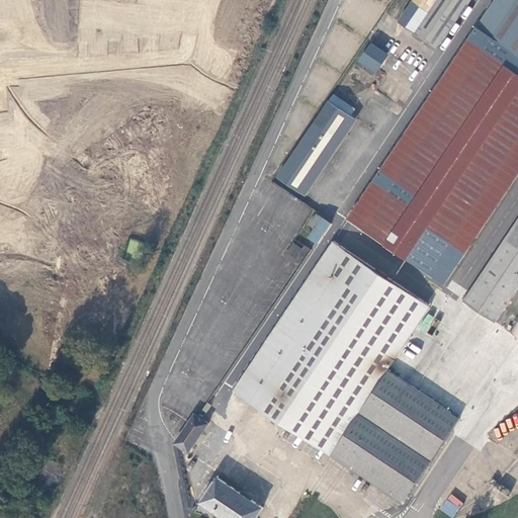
[(33,0),(13,0),(13,5),(0,5),(1,17),(34,16),(33,0)]
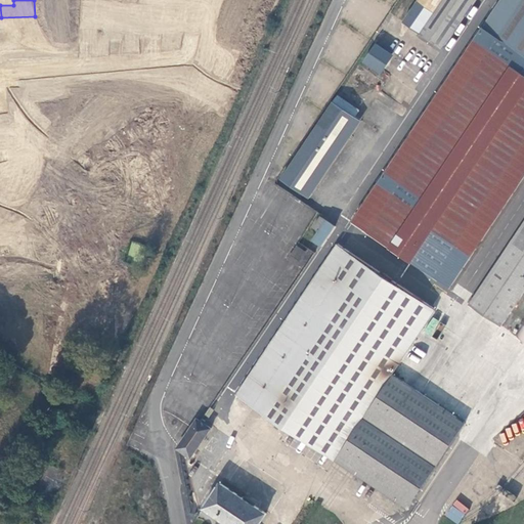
[(523,0),(503,0),(352,225),(448,290),(523,177),(523,0)]
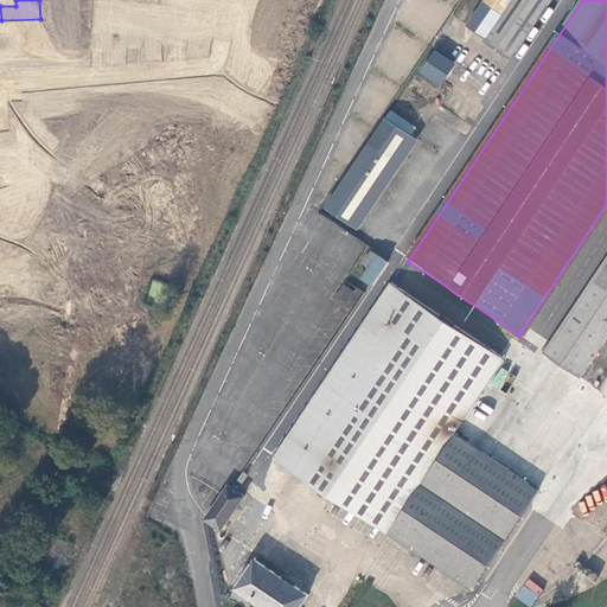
[(485,0),(468,25),(512,56),(551,0),(485,0)]
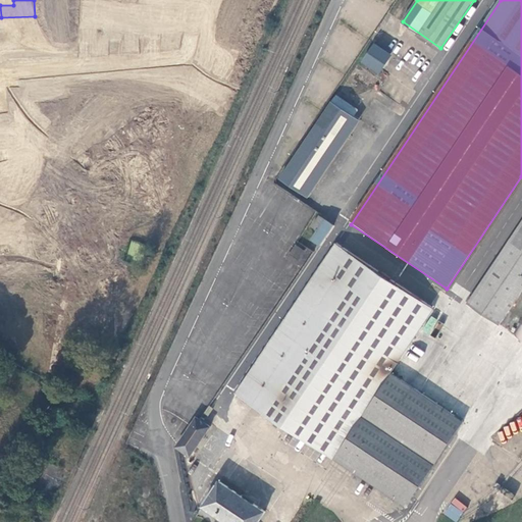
[(96,14),(86,14),(85,36),(106,38),(108,8),(96,8),(96,14)]
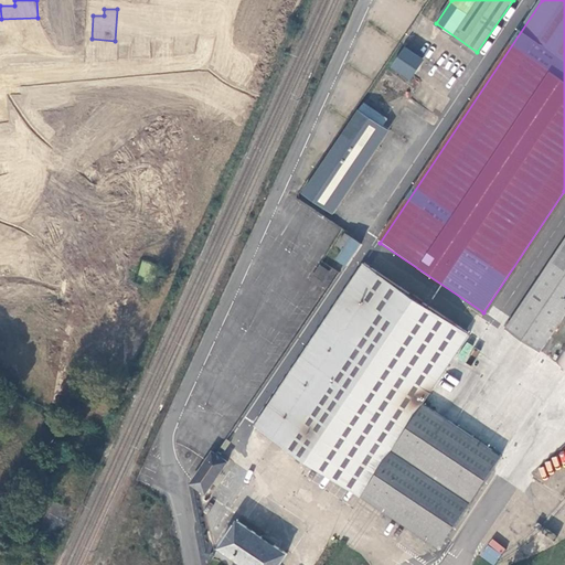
[(29,32),(0,33),(0,40),(1,55),(40,53),(40,40),(29,41),(29,32)]
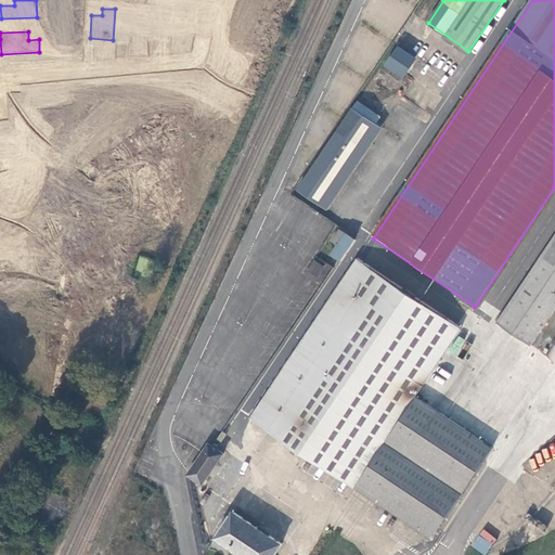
[(415,61),(400,50),(389,65),(404,75),(415,61)]
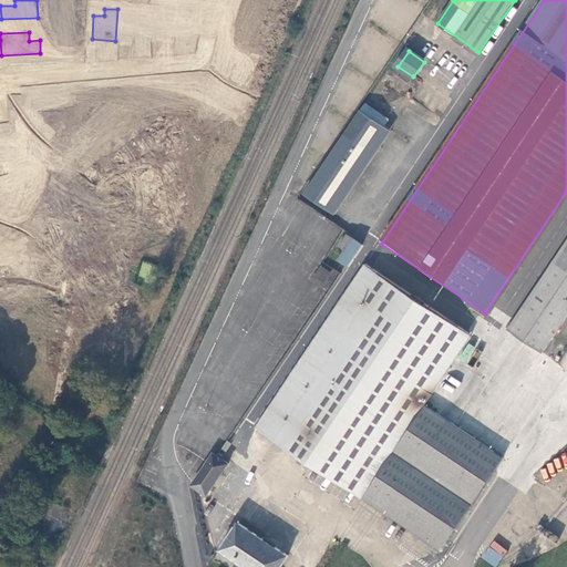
[(53,82),(41,83),(42,92),(28,93),(28,105),(64,103),(63,91),(54,91),(53,82)]
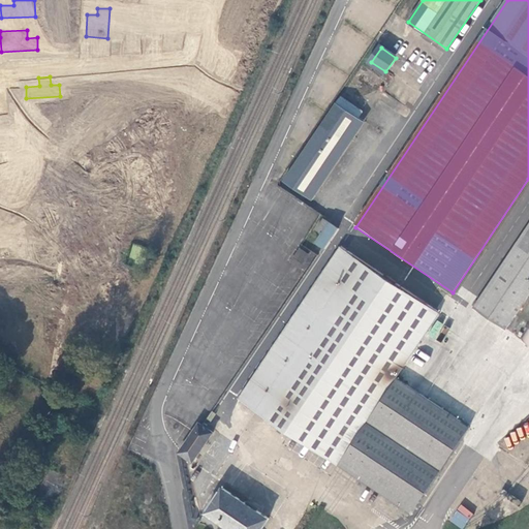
[(352,83),(346,93),(355,98),(362,90),(352,83)]
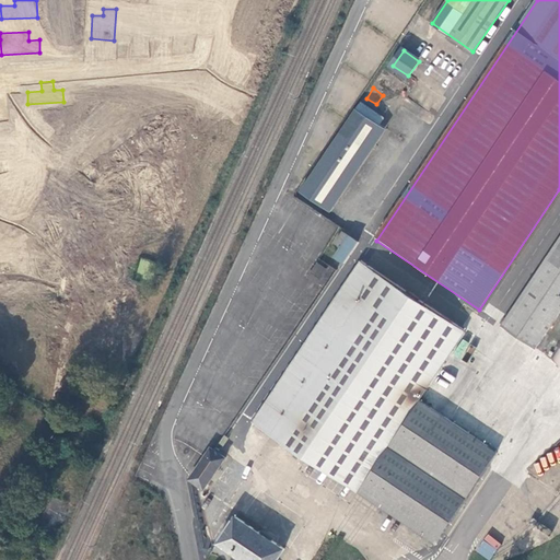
[(359,109),(300,199),(307,203),(311,199),(328,211),(384,126),(359,109)]
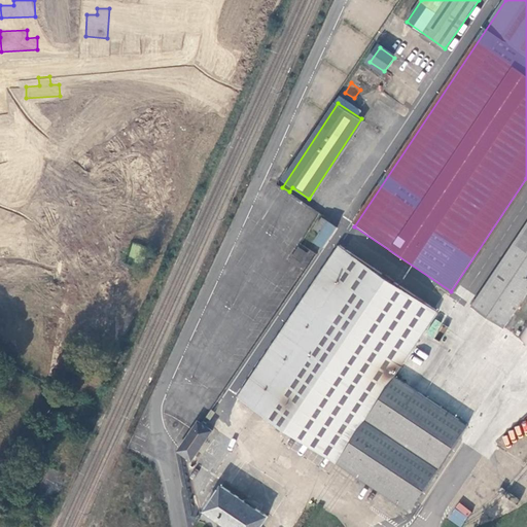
[(21,110),(9,112),(10,120),(0,123),(0,134),(33,129),(30,116),(22,118),(21,110)]
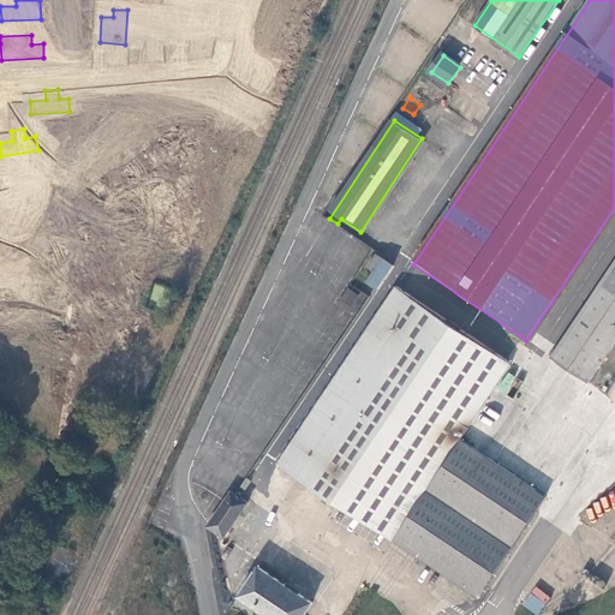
[(41,163),(11,173),(19,196),(59,183),(54,169),(43,173),(41,163)]
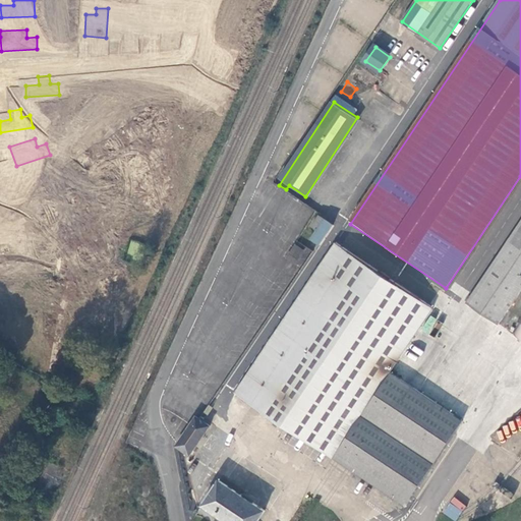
[(52,212),(36,233),(52,245),(73,217),(64,210),(58,217),(52,212)]
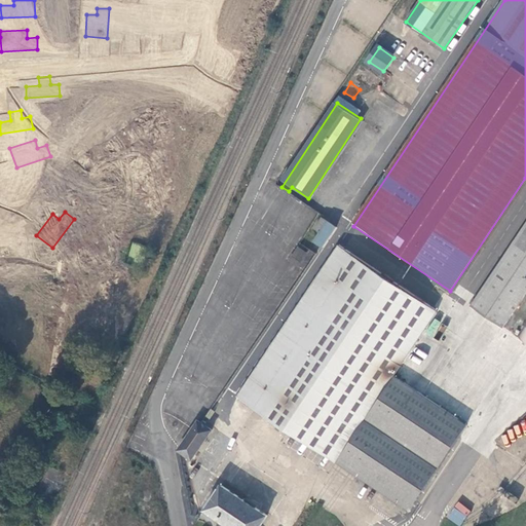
[(315,229),(321,233),(328,224),(322,220),(315,229)]
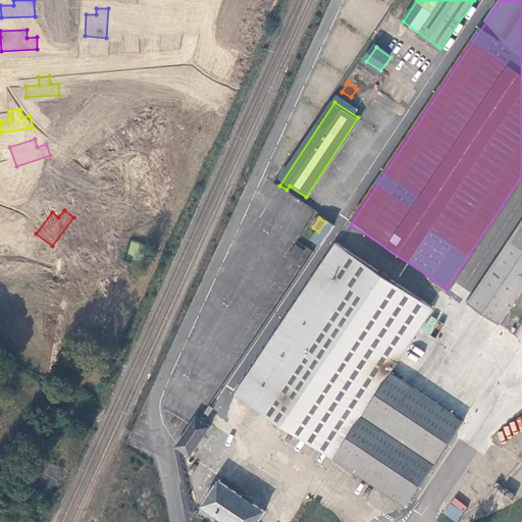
[(334,226),(325,220),(325,222),(318,231),(309,245),(317,250),(318,251),(334,226)]
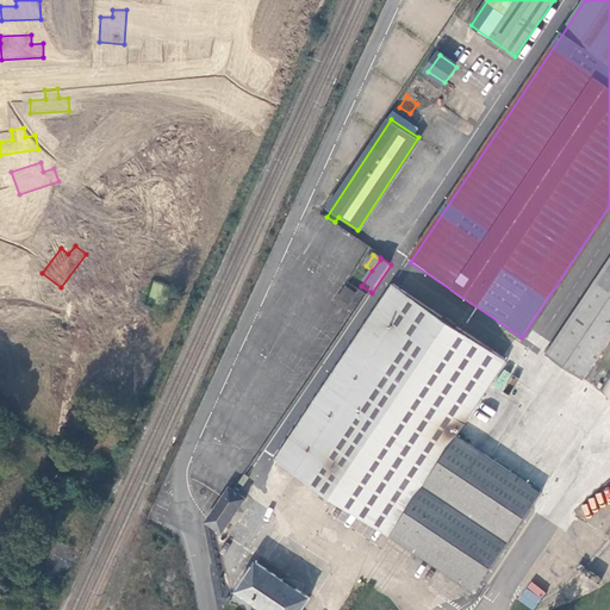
[(609,260),(547,355),(583,380),(609,340),(609,260)]
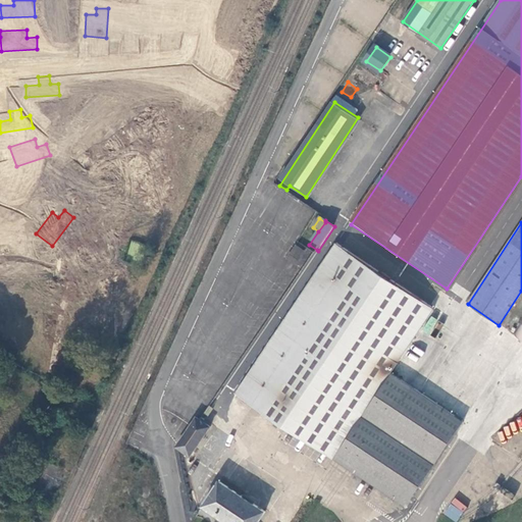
[(118,231),(107,227),(104,235),(97,230),(87,253),(106,261),(118,231)]
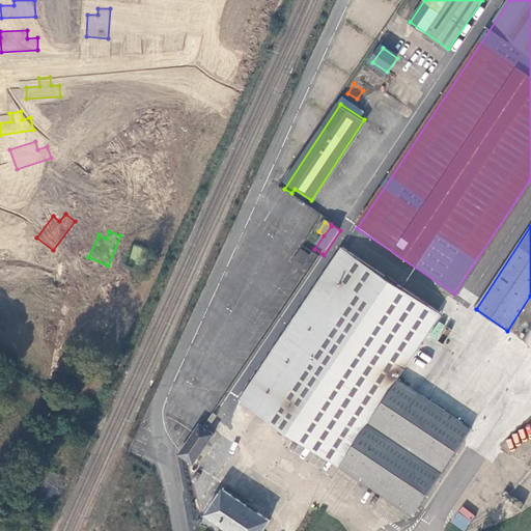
[(295,319),(241,399),(414,514),(471,428),(397,379),(441,314),(342,249),(295,319)]
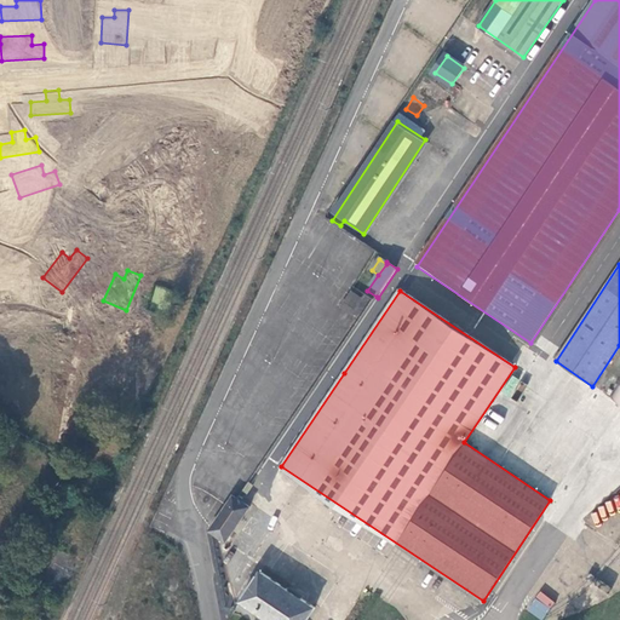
[(352,292),(342,309),(354,317),(365,300),(352,292)]
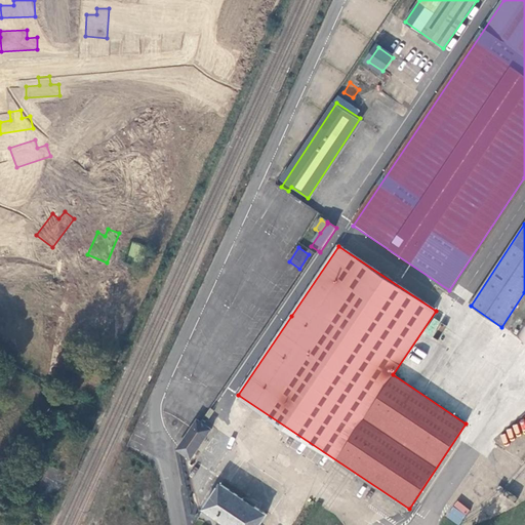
[(0,301),(13,285),(4,277),(0,281),(0,301)]
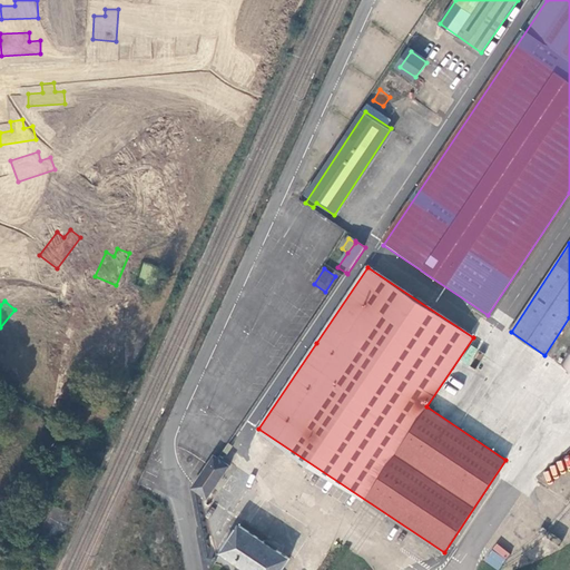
[(569,350),(560,365),(569,372),(569,350)]
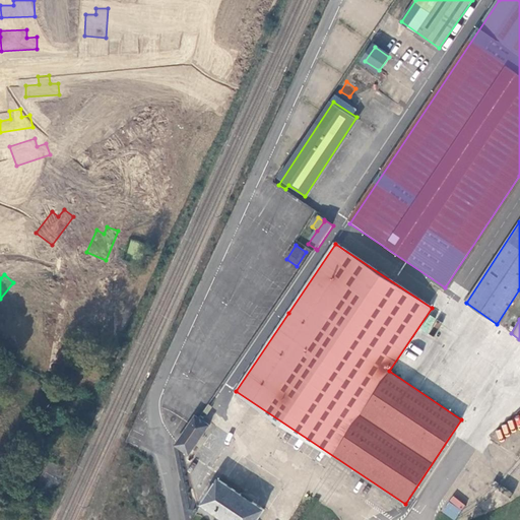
[(209,425),(199,418),(196,415),(176,445),(188,453),(189,454),(209,425)]
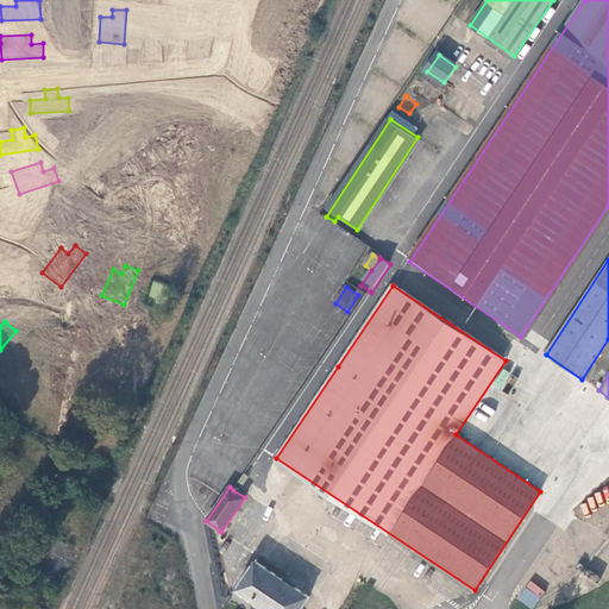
[(221,542),(226,535),(221,532),(220,531),(215,539),(221,542)]
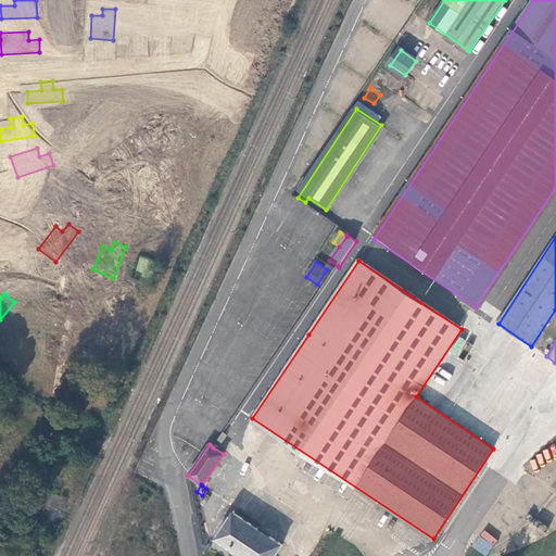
[(275,555),(282,545),(235,513),(216,540),(239,555),(275,555)]
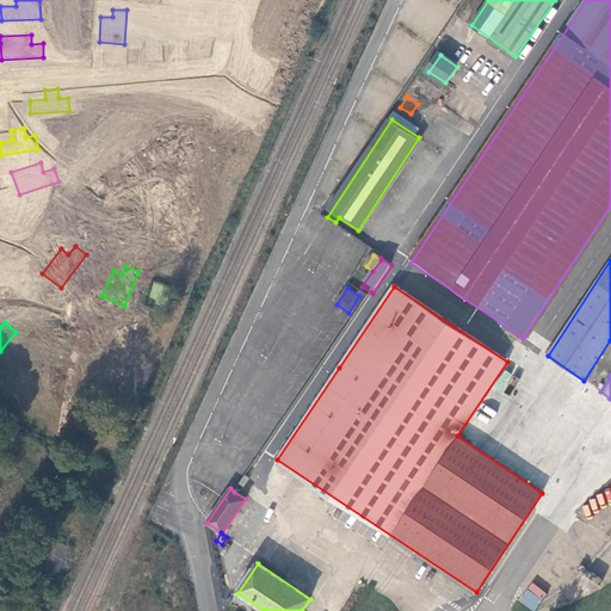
[(532,610),(534,610),(547,593),(531,582),(518,602),(532,610)]
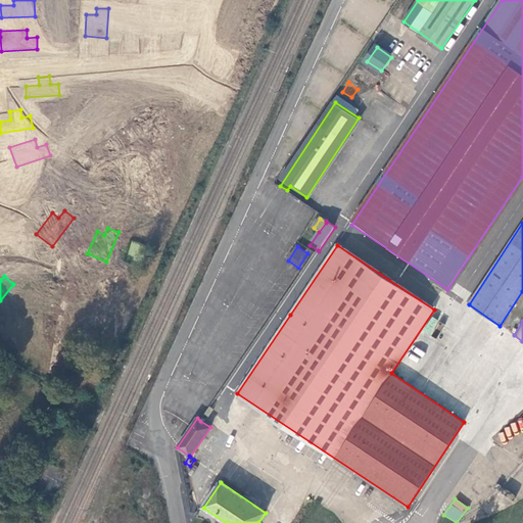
[(143,522),(120,512),(114,521),(119,522),(143,522)]
